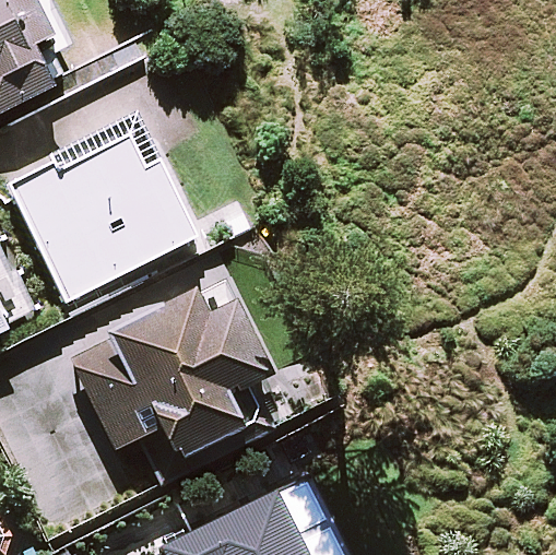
[(52,37),(34,0),(0,0),(0,114),(58,86),(44,59),(37,45),(52,37)]
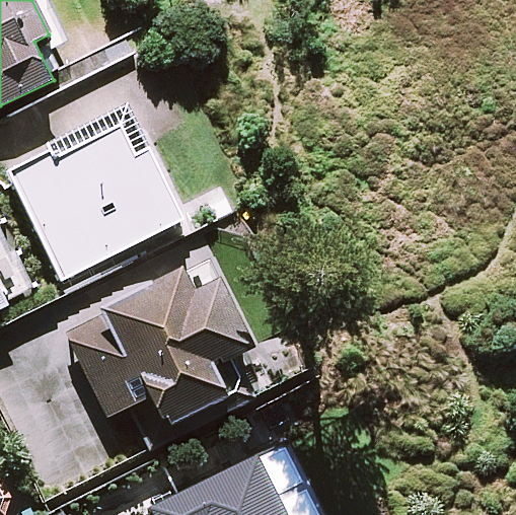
[(181,222),(133,121),(11,178),(60,280),(181,222)]
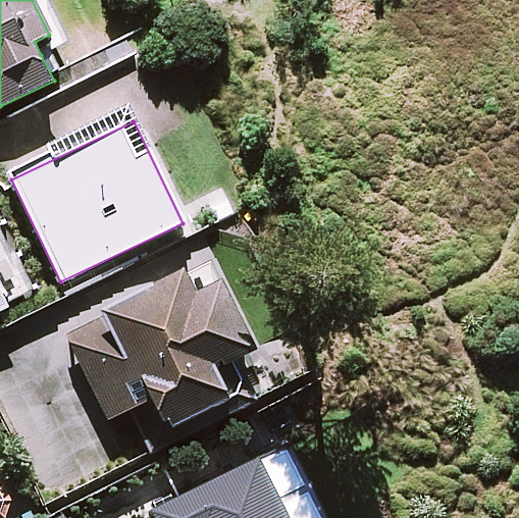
[(254,387),(197,268),(63,332),(106,422),(153,400),(167,428),(254,387)]
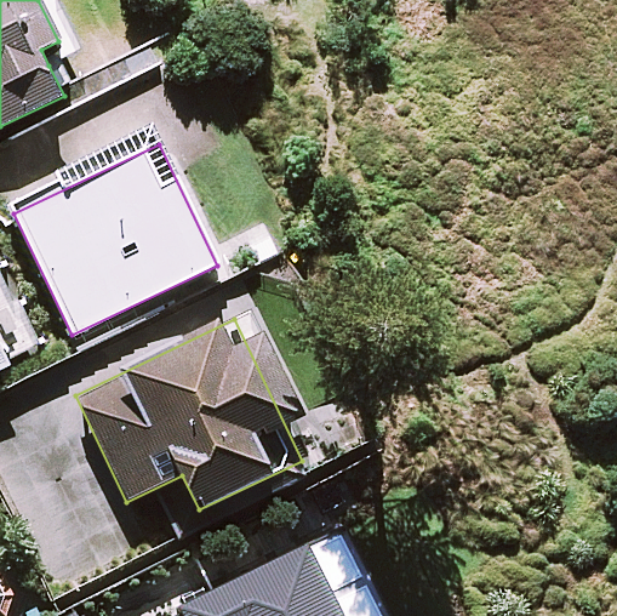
[(0,370),(12,364),(0,340),(0,370)]
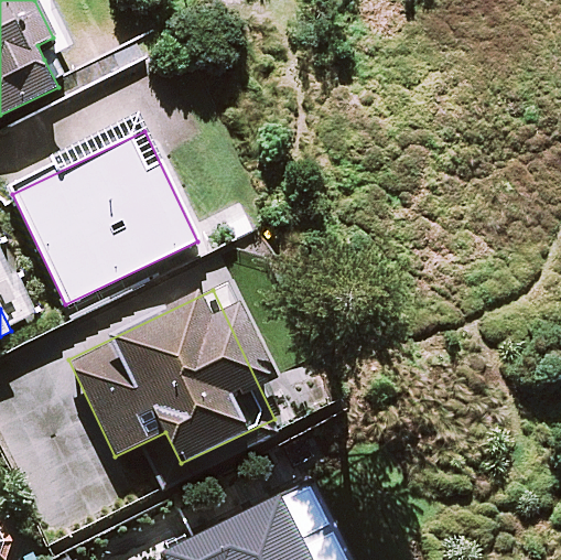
[(313,559),(280,493),(160,553),(162,559),(313,559)]
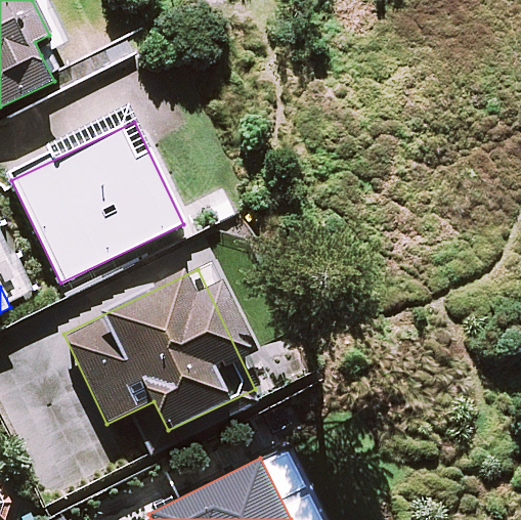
[(7,519),(8,517),(10,513),(11,508),(11,504),(11,499),(9,494),(7,490),(4,486),(1,483),(0,482),(0,519),(7,519)]
